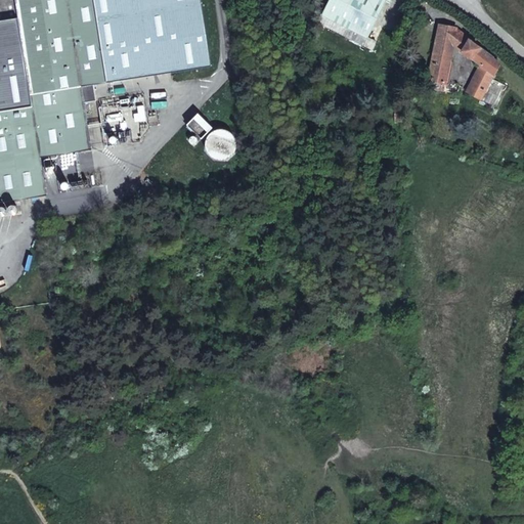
[(0,0),(0,202),(46,195),(40,157),(90,149),(84,115),(83,104),(83,102),(95,100),(93,84),(210,67),(200,0),(0,0)]
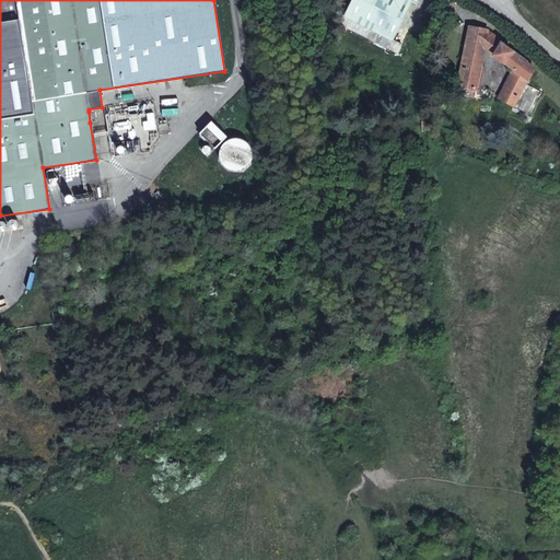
[(352,0),(346,14),(389,36),(385,46),(399,54),(403,45),(392,39),(410,0),(412,0),(416,2),(417,0),(352,0)]
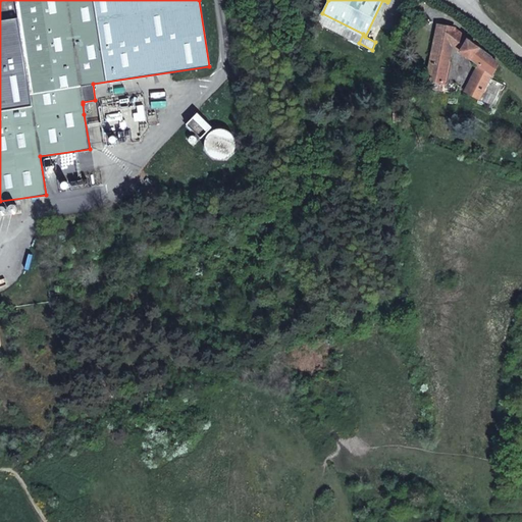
[(363,34),(322,13),(316,23),(359,43),(363,34)]
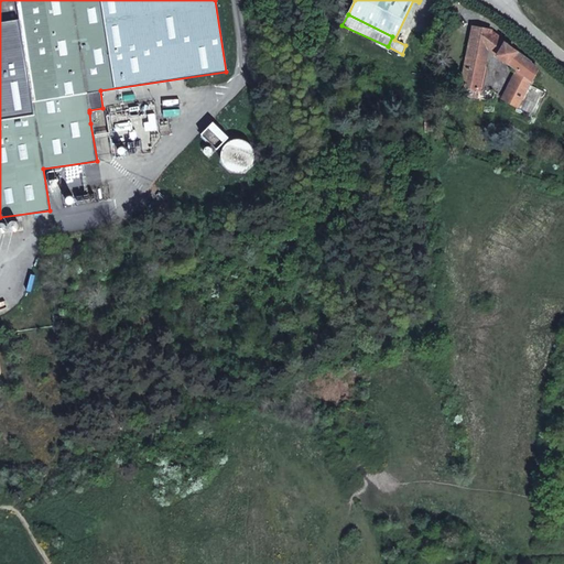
[(520,74),(506,102),(523,112),(535,85),(524,77),(531,64),(495,33),(496,30),(476,25),(463,89),(481,94),(490,49),(520,74)]
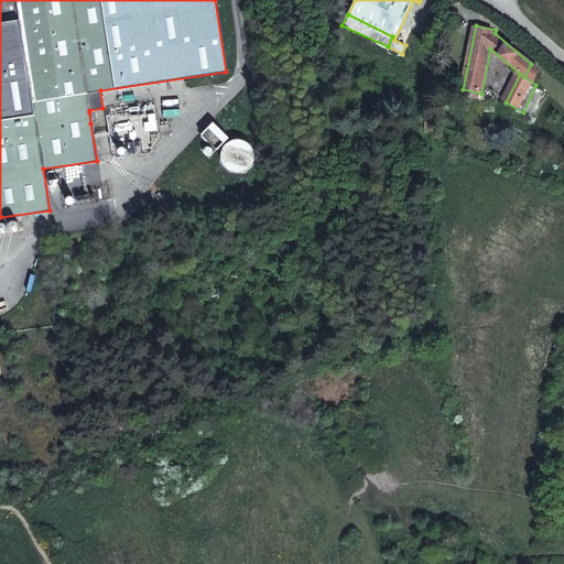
[(541,73),(531,64),(524,77),(535,85),(541,73)]
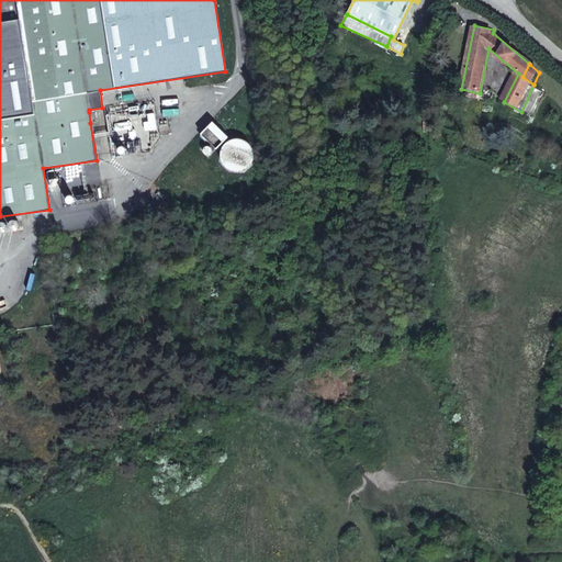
[(97,111),(89,112),(90,123),(99,122),(97,111)]
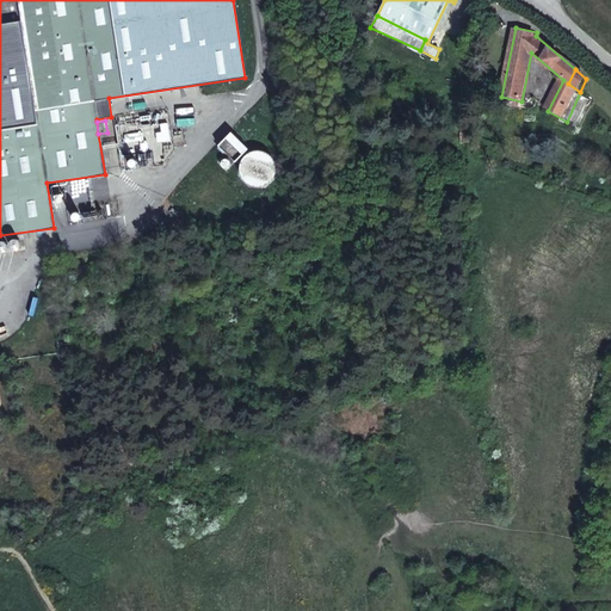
[(217,146),(234,164),(248,149),(230,133),(217,146)]
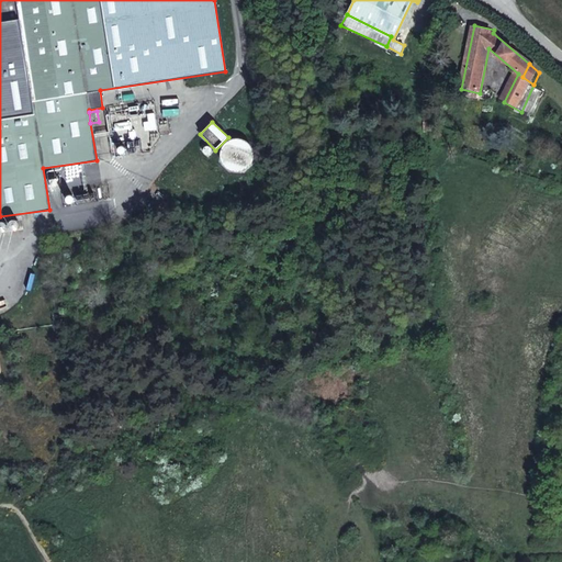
[(58,179),(48,180),(49,189),(59,188),(58,179)]
